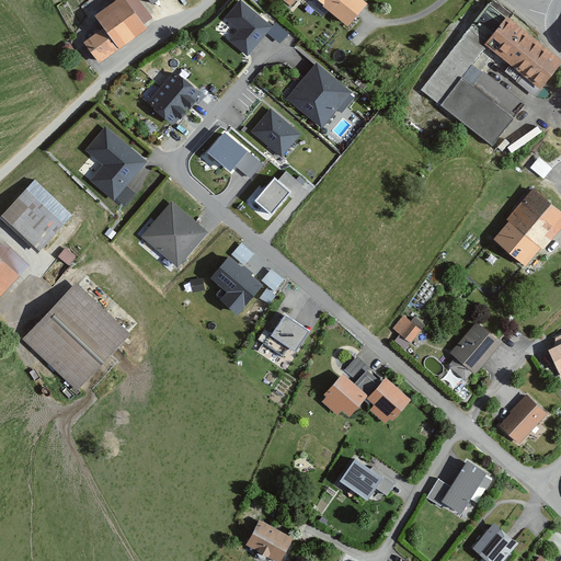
[(149,25),(130,0),(113,0),(96,13),(105,25),(86,39),(101,61),(149,25)]
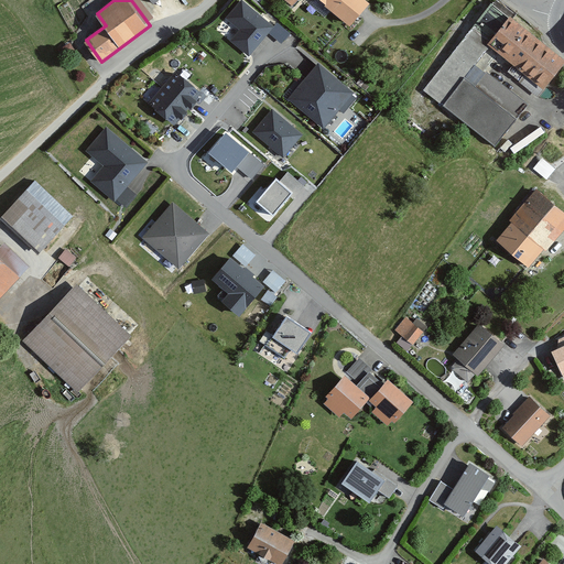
[(273,25),(243,0),(238,0),(225,17),(238,29),(229,40),(248,55),(273,25)]
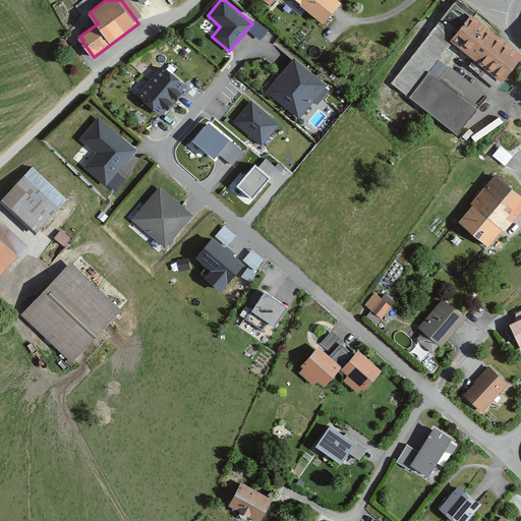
[(299,0),(325,21),(343,0),(342,0),(299,0)]
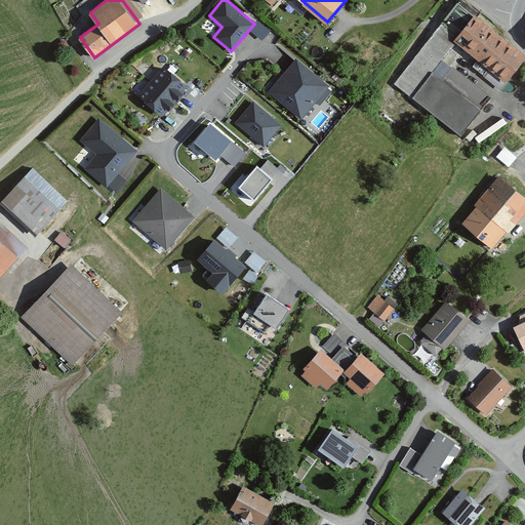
[(433,72),(457,41),(475,19),(455,4),(395,83),(412,97),(433,72)]
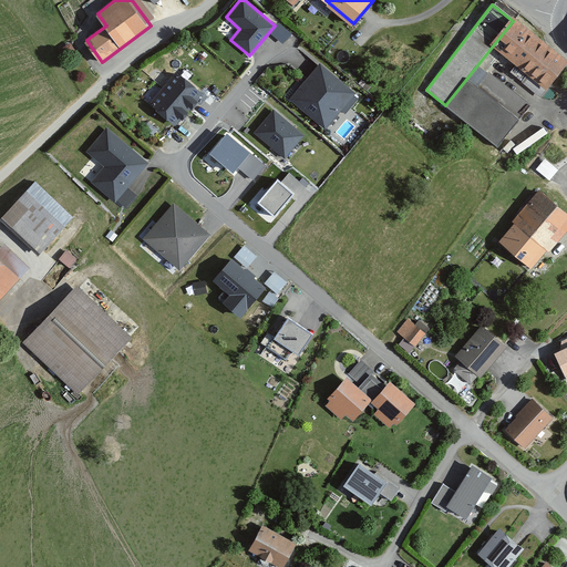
[(566,65),(566,55),(517,16),(513,21),(494,44),(548,89),(566,65)]
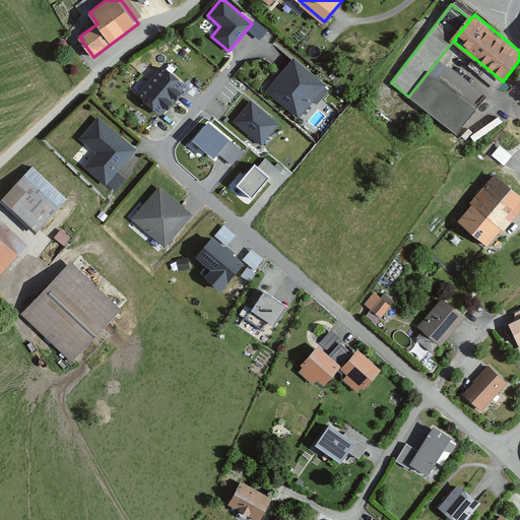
[(332,88),(294,57),(266,90),(297,116),(311,99),(318,105),(332,88)]
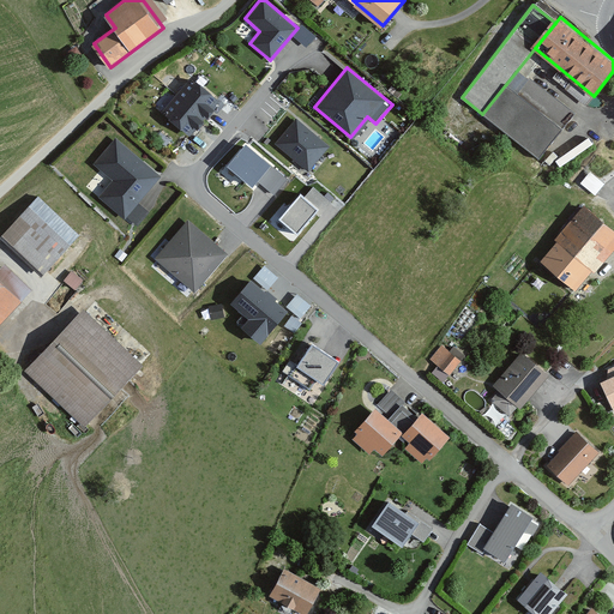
[(220,102),(190,77),(160,110),(190,137),(220,102)]
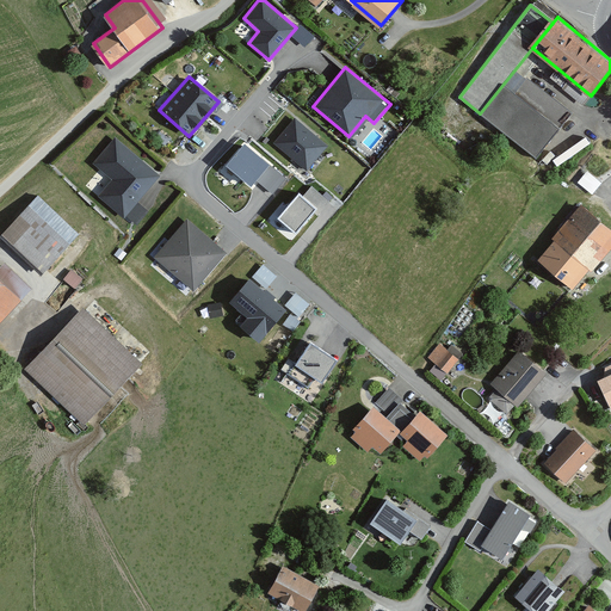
[(514,93),(504,84),(480,113),(536,158),(572,111),(528,76),(514,93)]
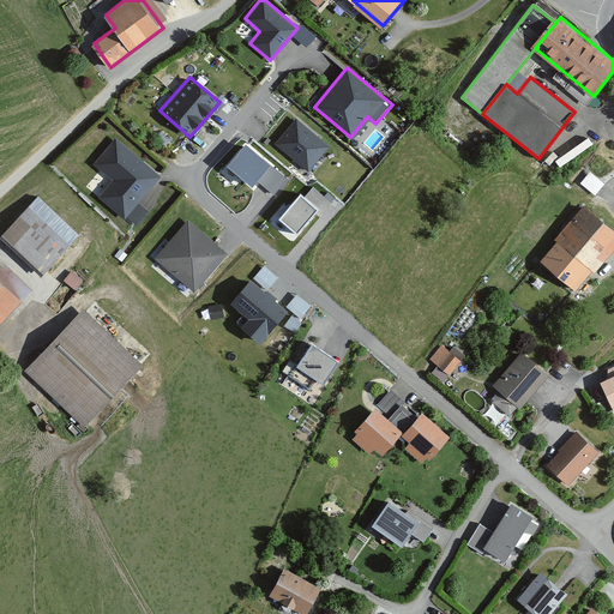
[(329,143),(294,116),(272,144),(307,172),(329,143)]
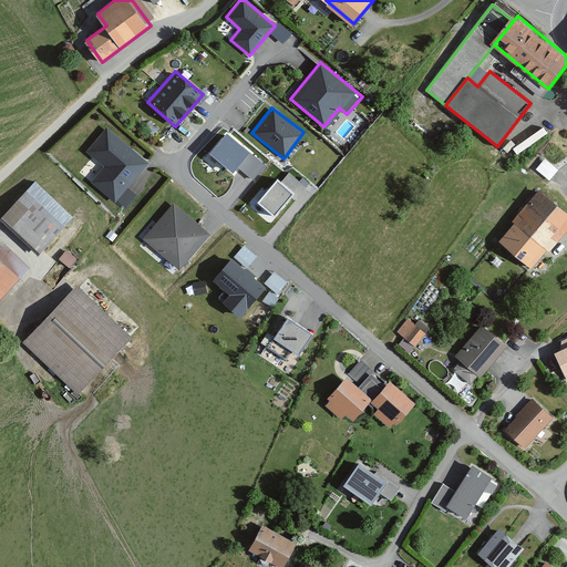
[(544,126),(513,144),(516,151),(547,132),(544,126)]
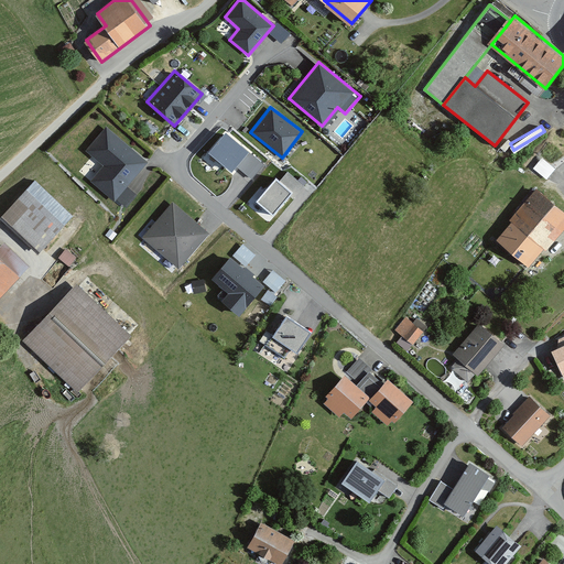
[(145,162),(106,127),(85,150),(104,165),(90,180),(127,212),(140,196),(127,184),(145,162)]
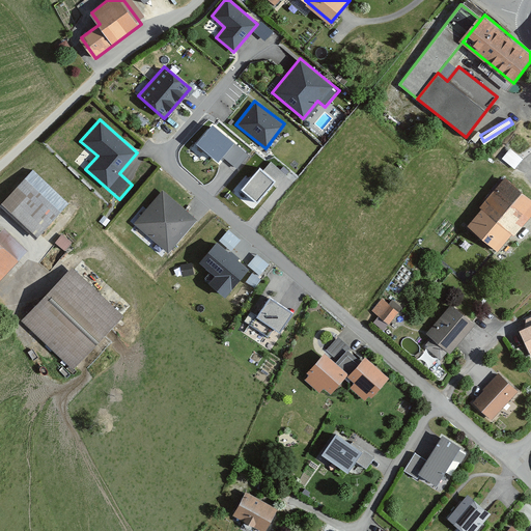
[(213,120),(194,141),(219,163),(236,142),(213,120)]
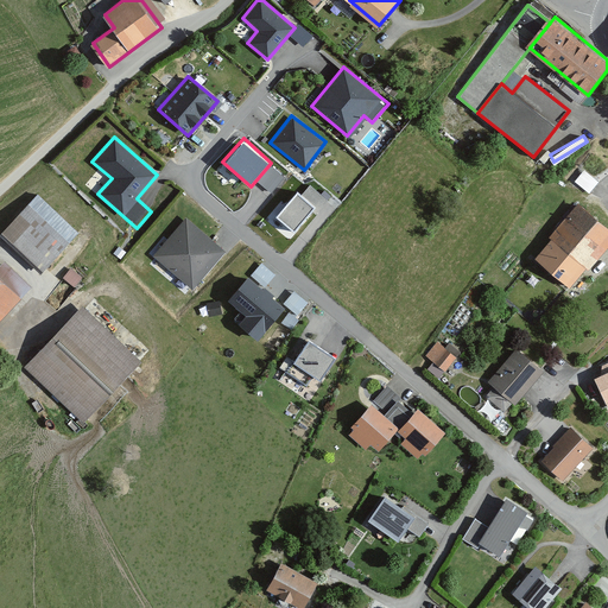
[(583,168),(575,179),(589,190),(599,179),(583,168)]
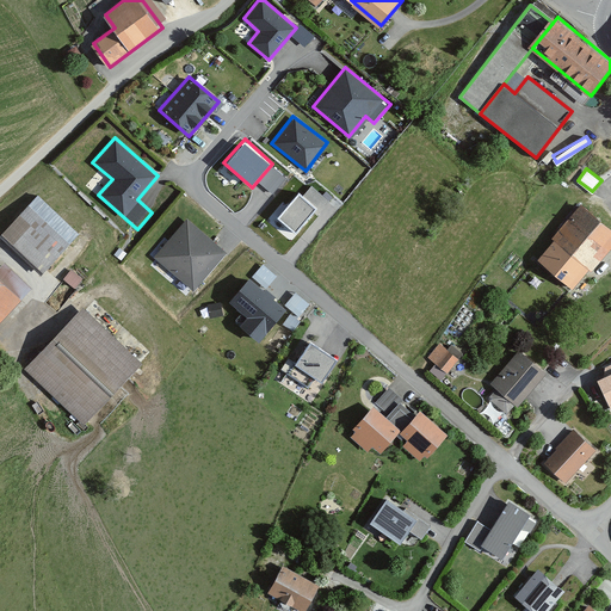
[(297,189),(275,217),(298,236),(321,208),(297,189)]
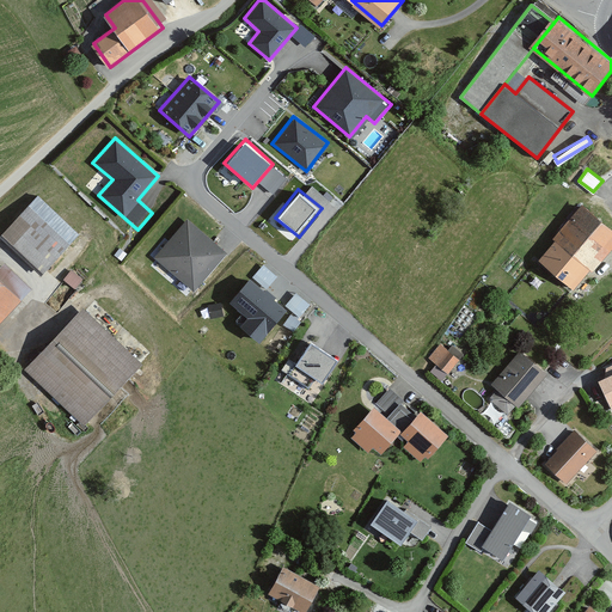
[(80,233),(37,195),(4,232),(46,270),(80,233)]
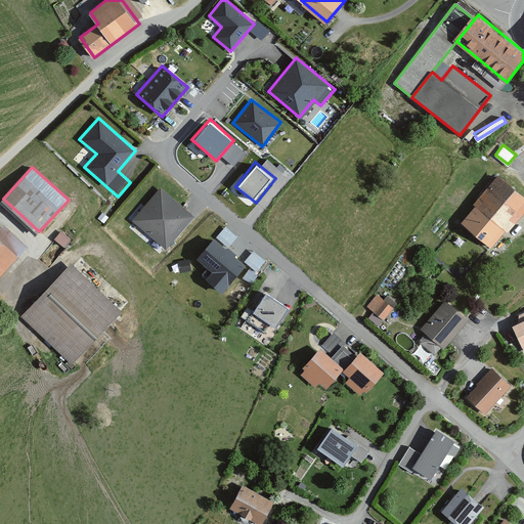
[(523,214),(523,190),(500,172),(475,203),(479,206),(508,229),(510,231),(523,214)]
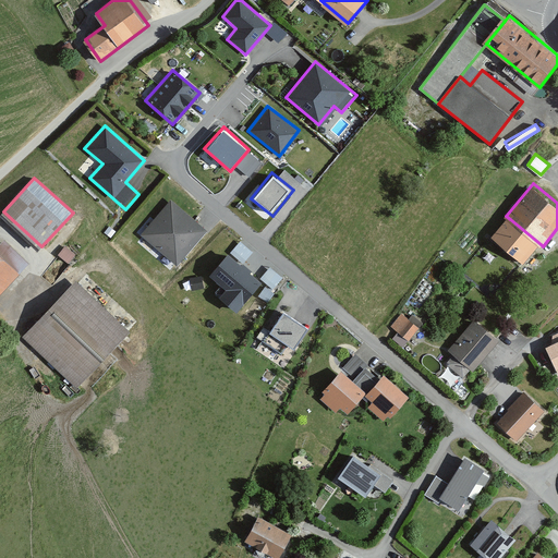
[(209,227),(171,196),(141,233),(179,264),(209,227)]
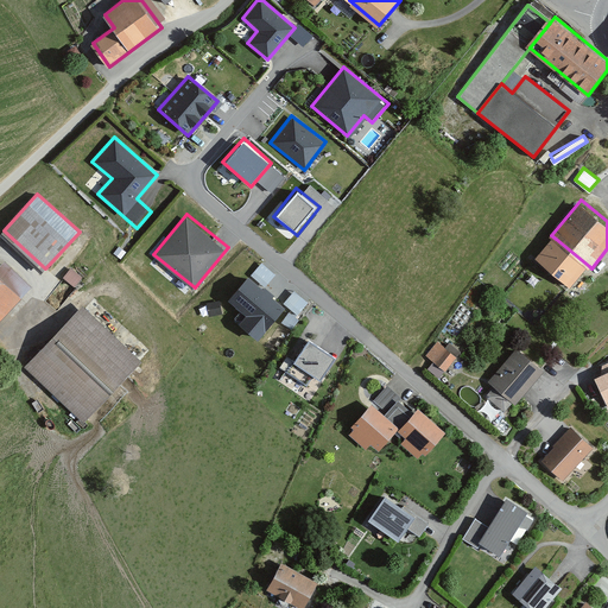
[(589,266),(556,239),(540,258),(574,284),(589,266)]
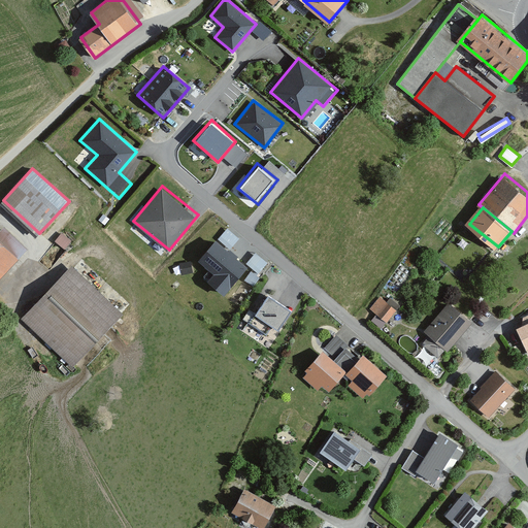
[(8,228),(0,235),(0,237),(18,256),(27,248),(8,228)]
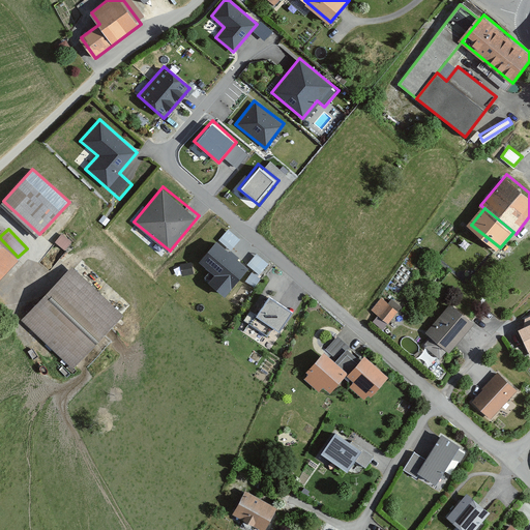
[(62,233),(56,239),(64,247),(70,241),(62,233)]
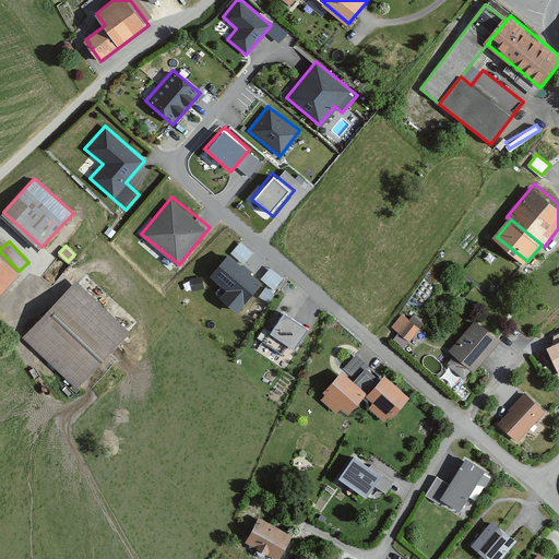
[(0,251),(0,295),(22,273),(19,271),(0,251)]
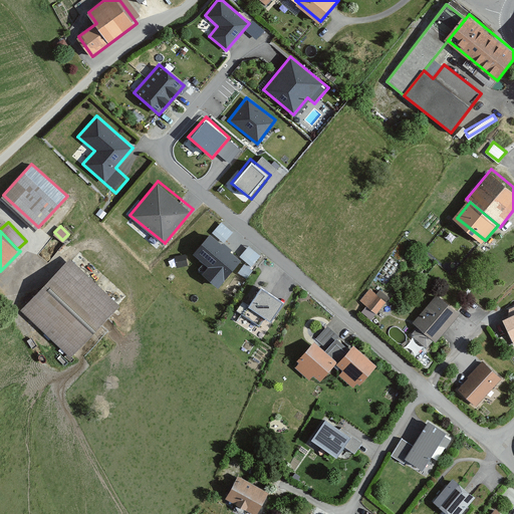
[(242,256),(211,232),(195,254),(206,263),(199,272),(219,287),(242,256)]
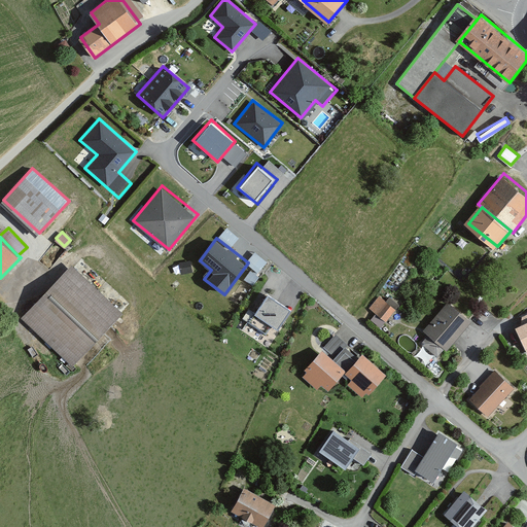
[(72,262),(21,317),(71,365),(124,312),(72,262)]
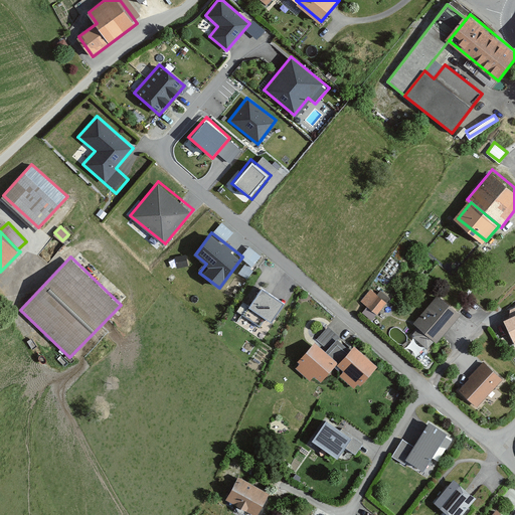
[(247,276),(251,269),(244,264),(239,271),(247,276)]
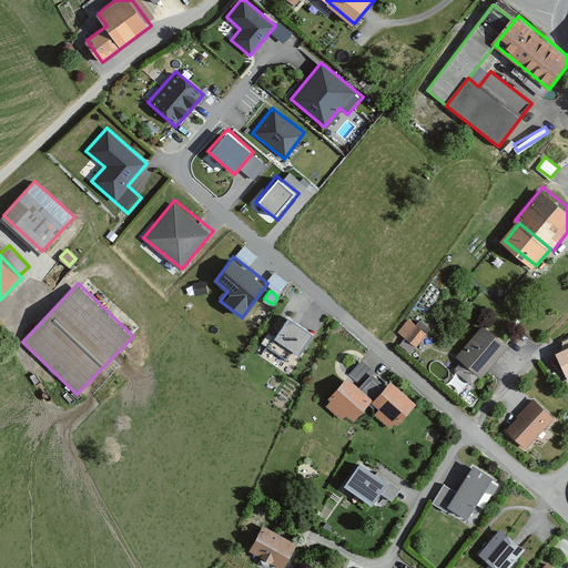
[(314,333),(290,316),(269,346),(286,358),(292,351),(298,355),(314,333)]
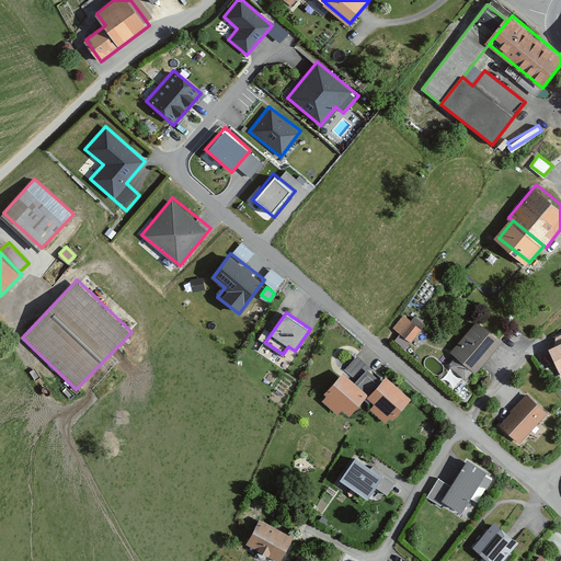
[(421,328),(402,313),(392,328),(411,342),(421,328)]
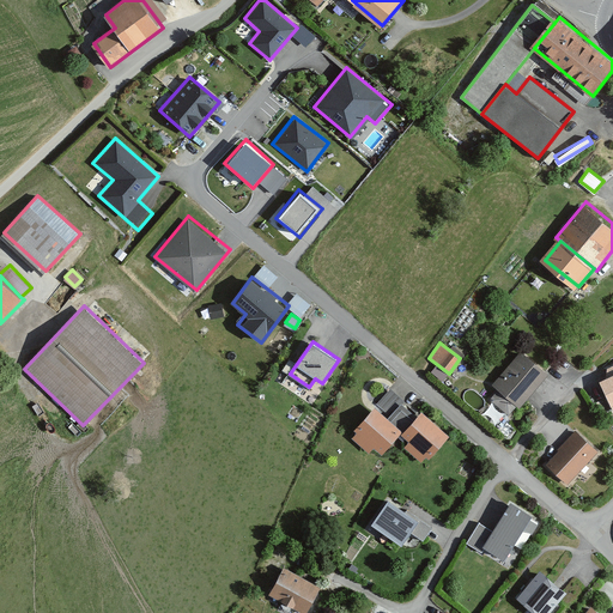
[(550,372),(522,350),(493,383),(522,406),(550,372)]
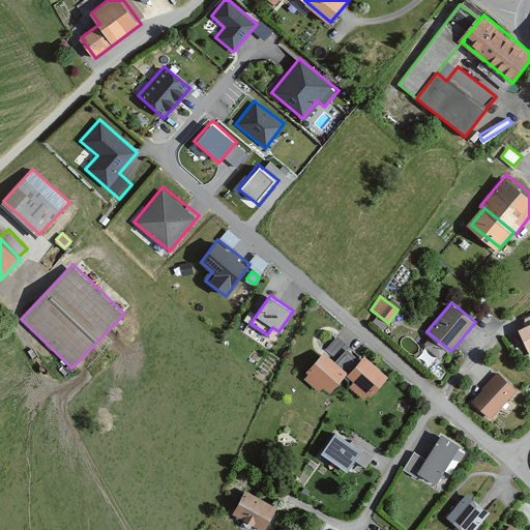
[(336,334),(326,346),(349,367),(359,355),(336,334)]
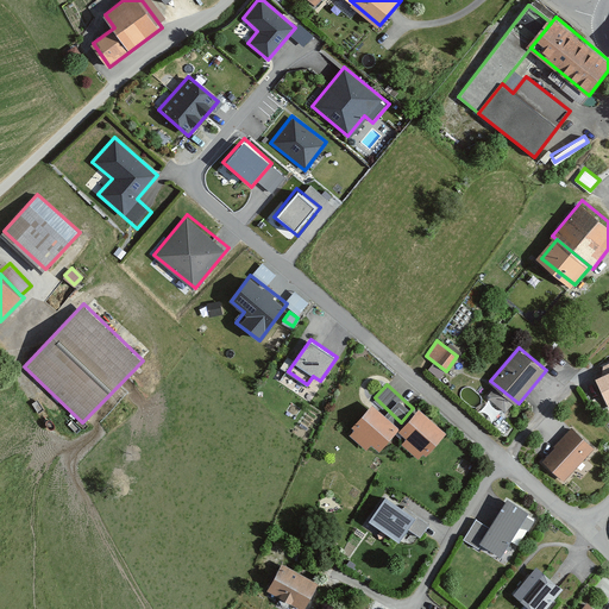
[(401,429),(374,405),(350,432),(368,449),(372,444),(383,453),(396,439),(424,463),(451,433),(421,407),(401,429)]
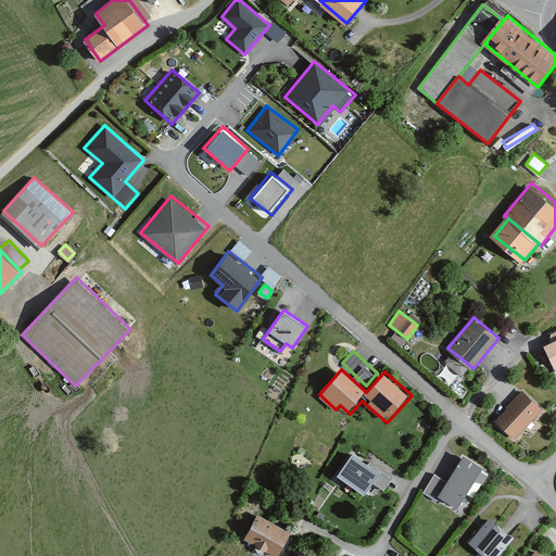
[(543,407),(522,389),(495,419),(516,438),(543,407)]
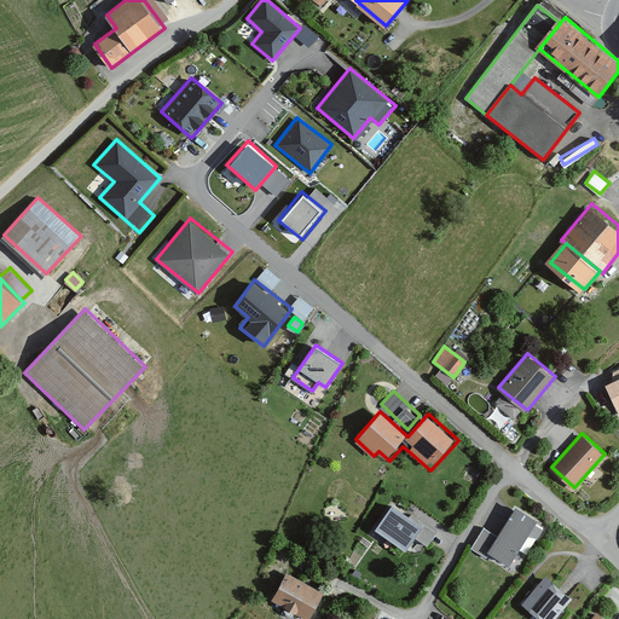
[(438,534),(391,502),(371,528),(404,551),(412,539),(427,550),(438,534)]
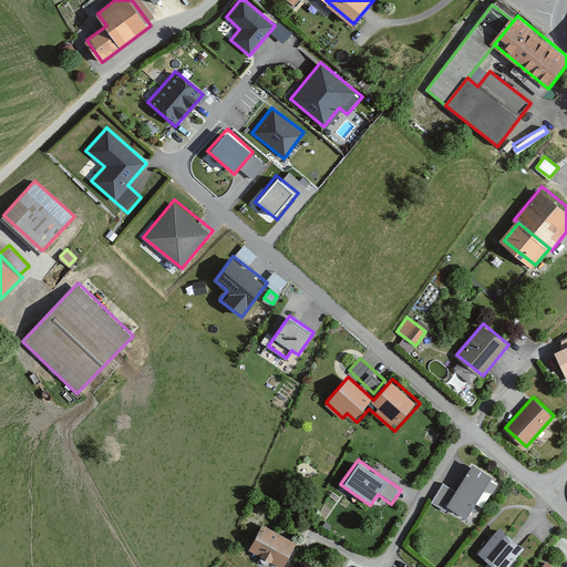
[(504,478),(474,461),(457,490),(449,503),(471,516),(487,488),(495,494),(504,478)]
